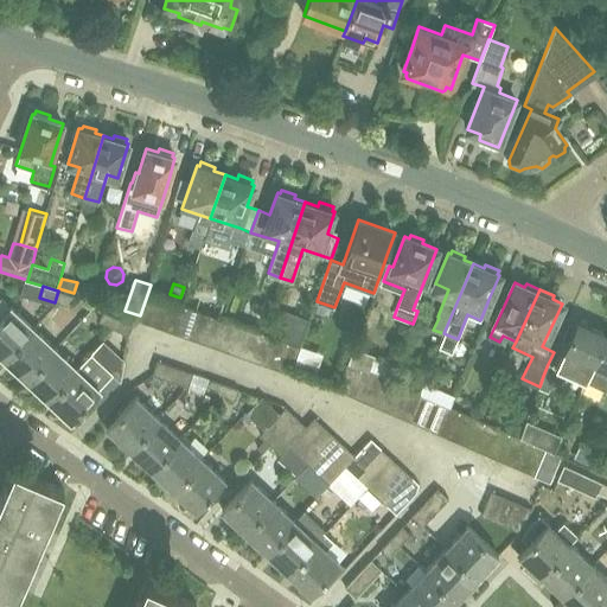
[(58,291),(55,302),(71,307),(75,296),(58,291)]
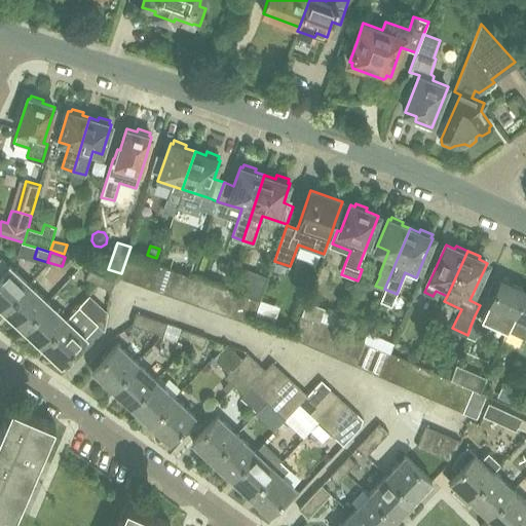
[(130,280),(138,257),(128,254),(120,277),(130,280)]
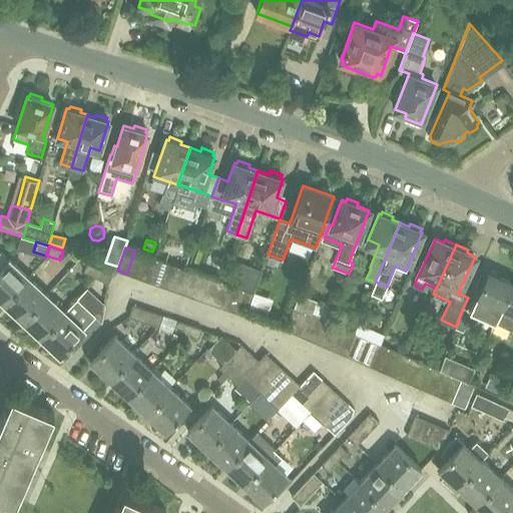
[(0,299),(4,303),(28,277),(0,249),(0,299)]
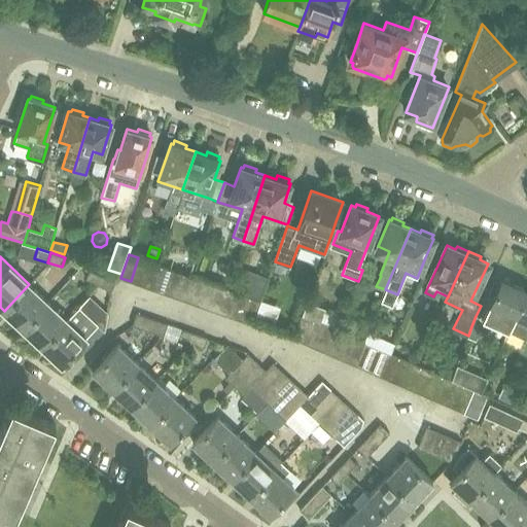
[(141,284),(149,261),(138,257),(131,281),(141,284)]
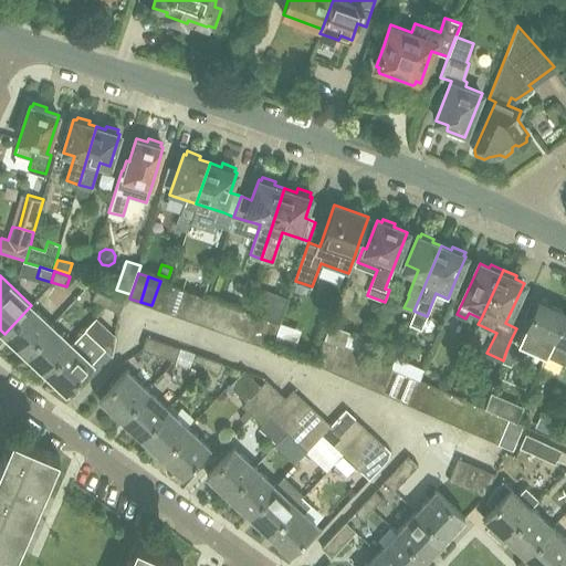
[(164,310),(173,285),(160,281),(152,305),(164,310)]
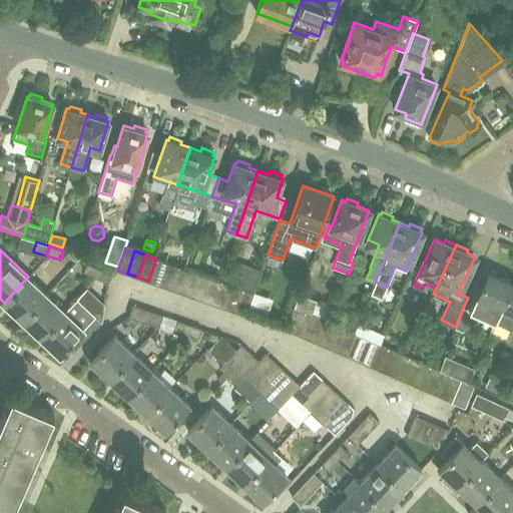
[(159,285),(166,262),(156,259),(148,281),(159,285)]
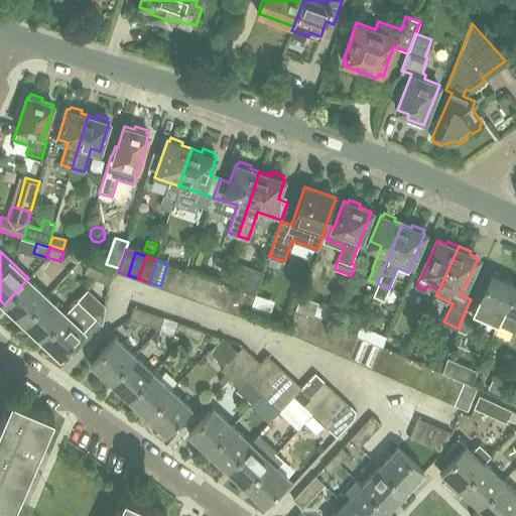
[(171,290),(179,267),(167,263),(160,286),(171,290)]
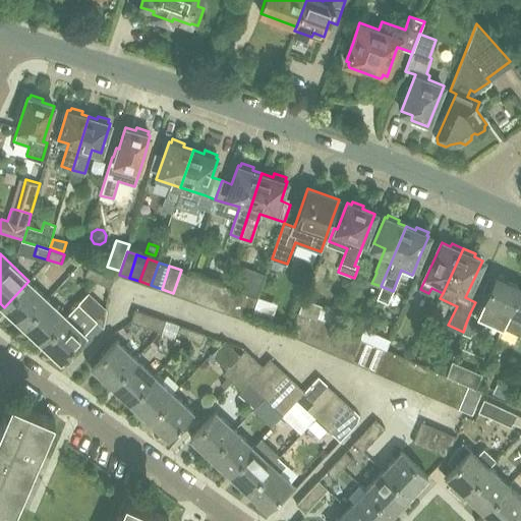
[(97,282),(101,274),(89,268),(84,276),(97,282)]
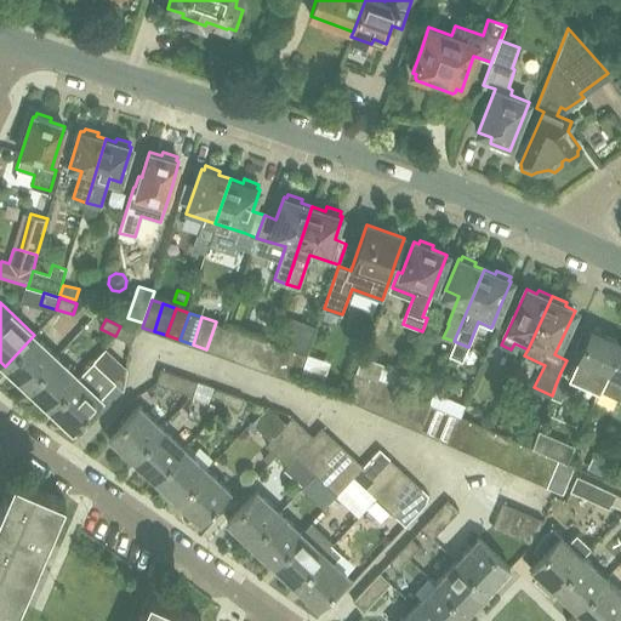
[(280,345),(295,349),(308,353),(317,329),(290,319),(280,345)]
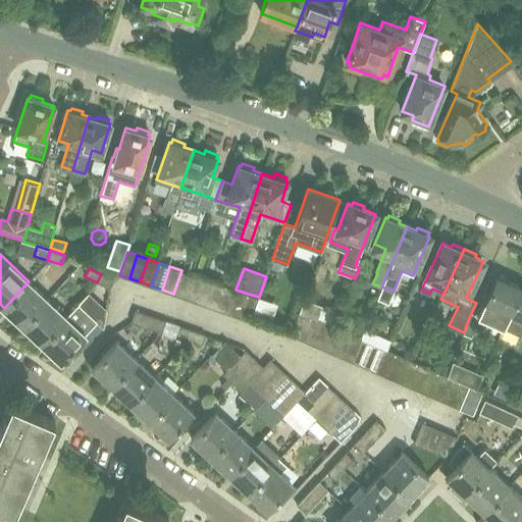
[(185,298),(192,274),(181,270),(173,294),(185,298)]
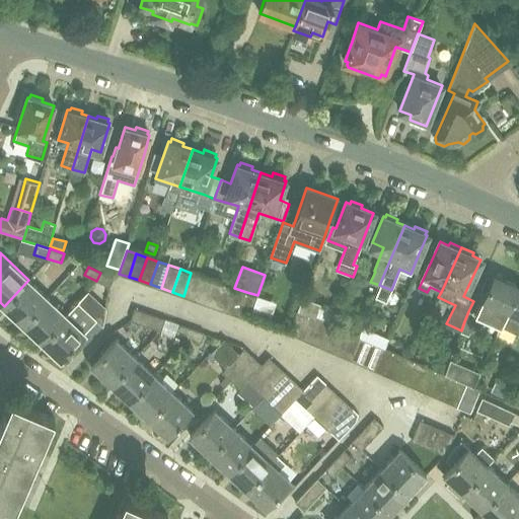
[(100,273),(96,281),(108,286),(113,278),(100,273)]
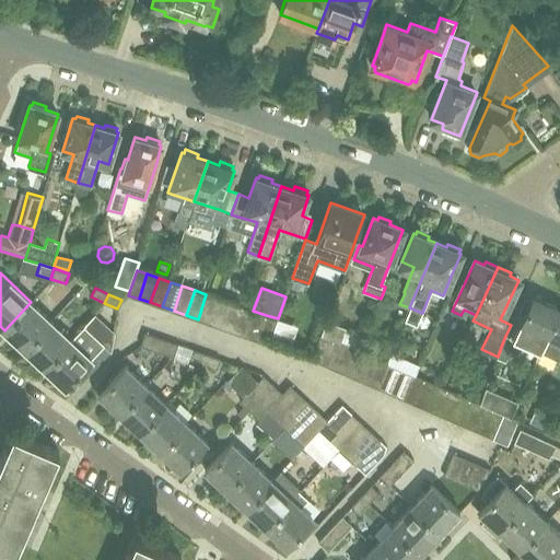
[(210,323),(218,299),(206,294),(198,319),(210,323)]
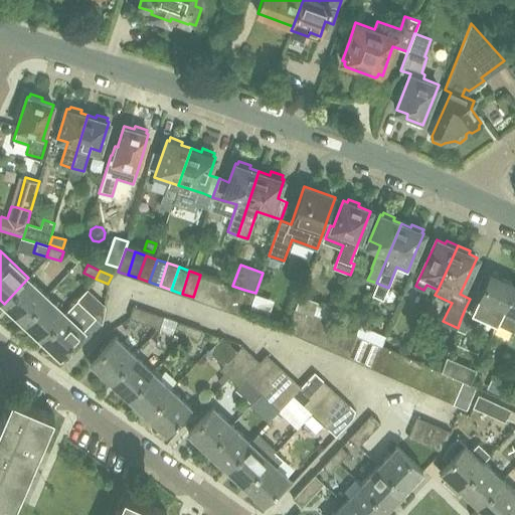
[(465,309),(461,319),(477,327),(482,317),(497,324),(504,309),(514,284),(500,277),(499,278),(490,274),(480,297),(477,295),(470,311),(465,309)]
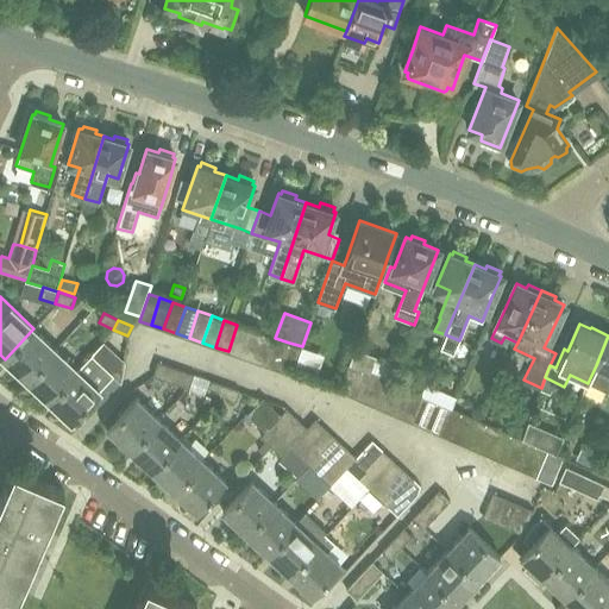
[(240,356),(250,328),(237,325),(228,351),(240,356)]
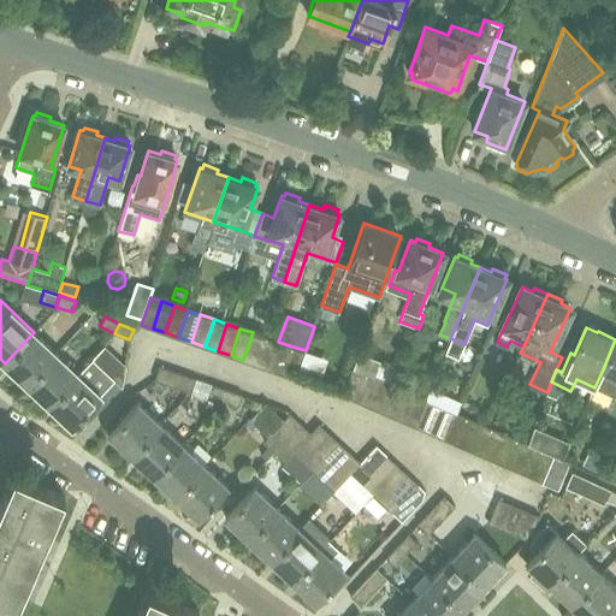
[(27,384),(57,353),(34,332),(5,363),(27,384)]
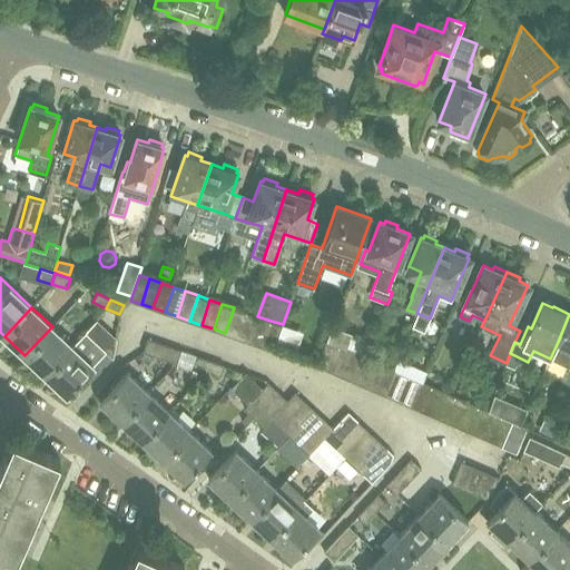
[(236,337),(245,312),(234,307),(225,333),(236,337)]
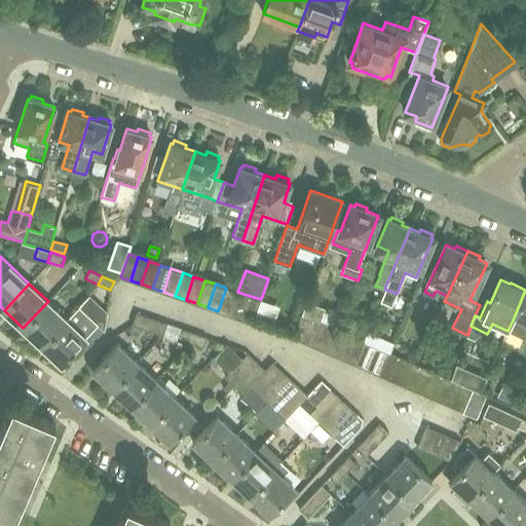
[(230,314),(237,292),(226,288),(218,311),(230,314)]
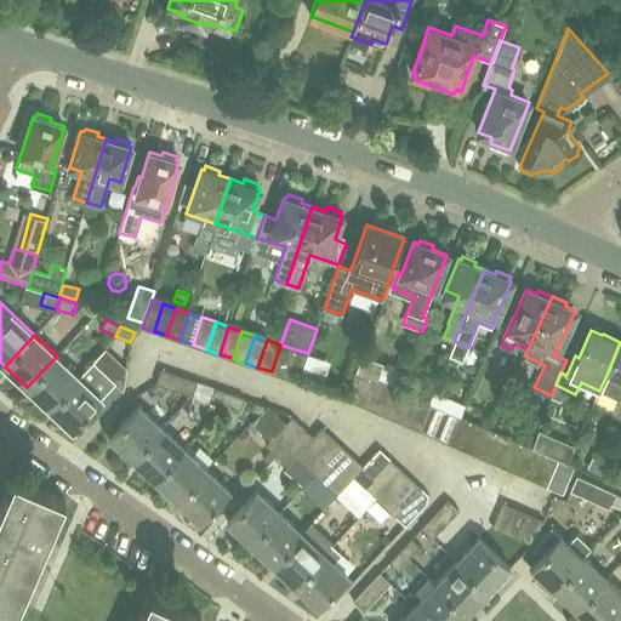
[(620,342),(608,372),(599,391),(620,399),(620,342)]
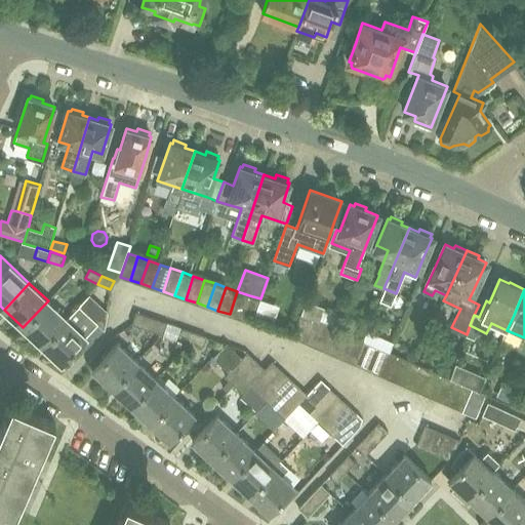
[(241,318),(249,295),(237,291),(230,314),(241,318)]
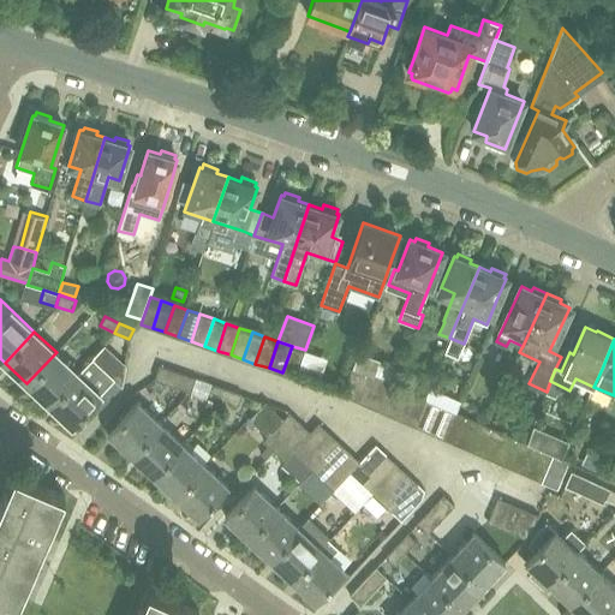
[(296,377),(305,350),(292,346),(282,372),(296,377)]
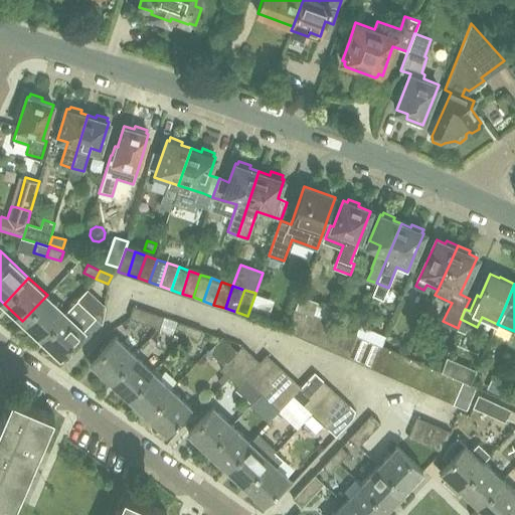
[(47,295),(22,321),(41,339),(65,312),(47,295)]
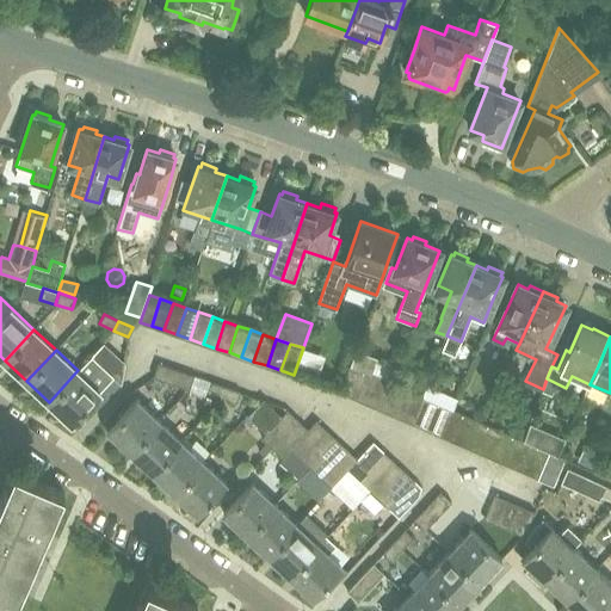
[(357,351),(351,365),(362,370),(368,372),(372,375),(378,359),(357,351)]
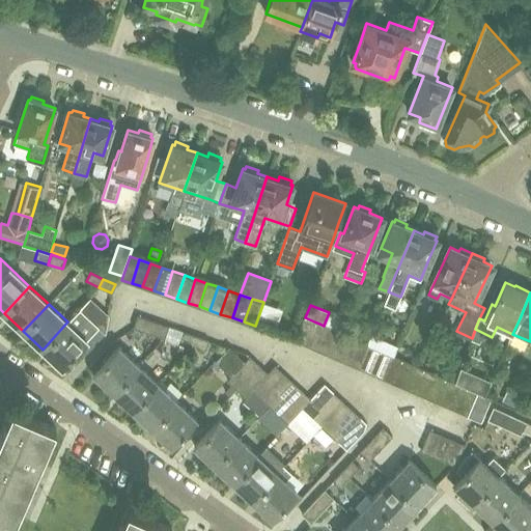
[(67,322),(43,350),(62,367),(87,340),(86,339),(99,327),(80,308),(67,322)]
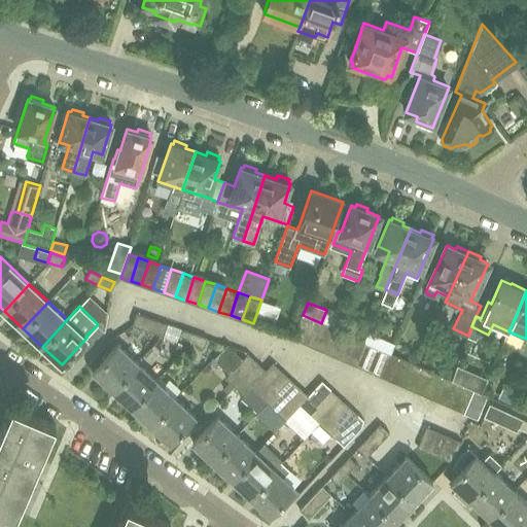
[(168,324),(137,313),(133,324),(164,336),(168,324)]
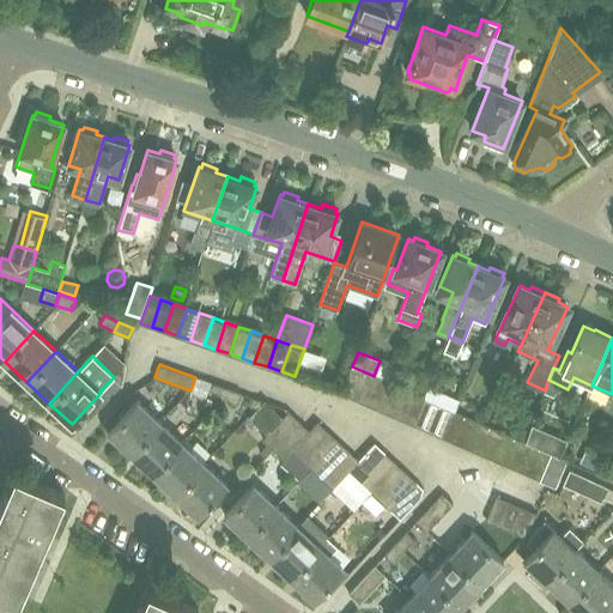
[(343,389),(340,393),(352,399),(363,371),(352,366),(343,388),(343,389)]
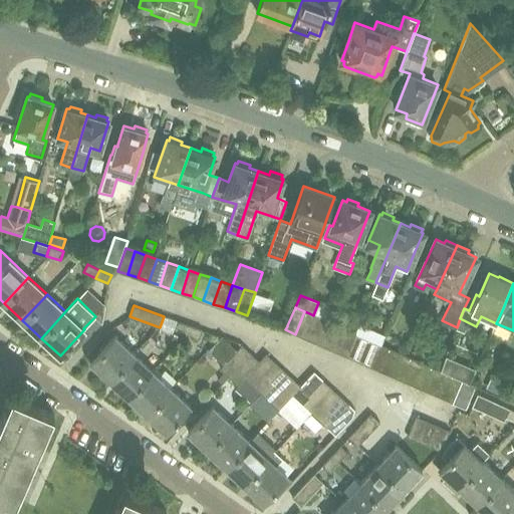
[(304,311),(295,334),(299,335),(305,338),(315,316),(313,315),(309,313),(304,311)]
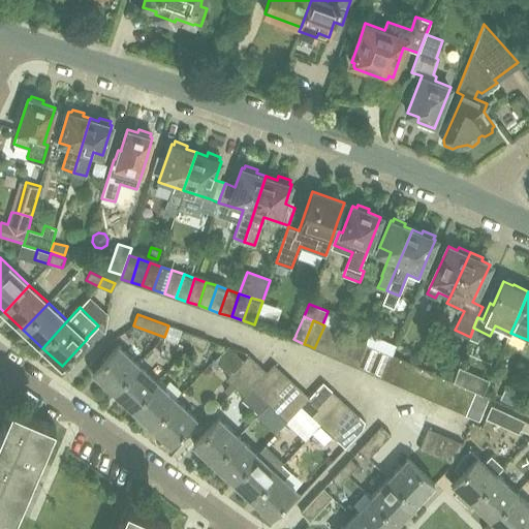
[(324,325),(314,348),(322,351),(324,352),(335,330),(332,329),(324,325)]
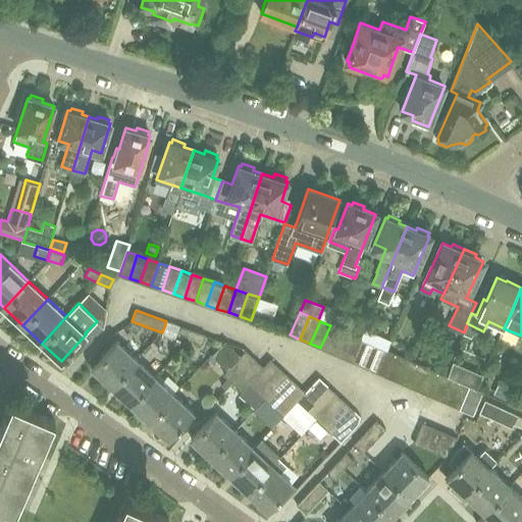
[(189,338),(193,330),(179,325),(176,334),(189,338)]
